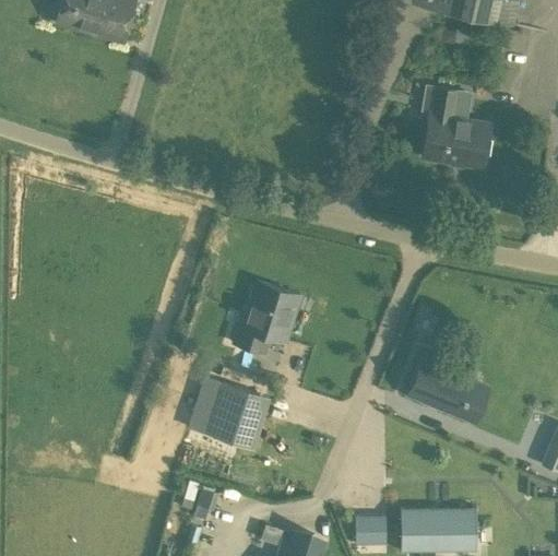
[(63,0),(58,24),(123,43),(135,1),(131,0),(63,0)]
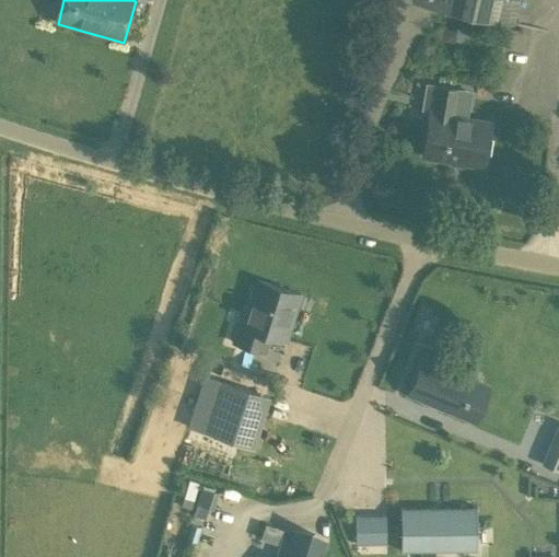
[(521,4),(502,0),(414,0),(412,6),(515,28),(521,4)]
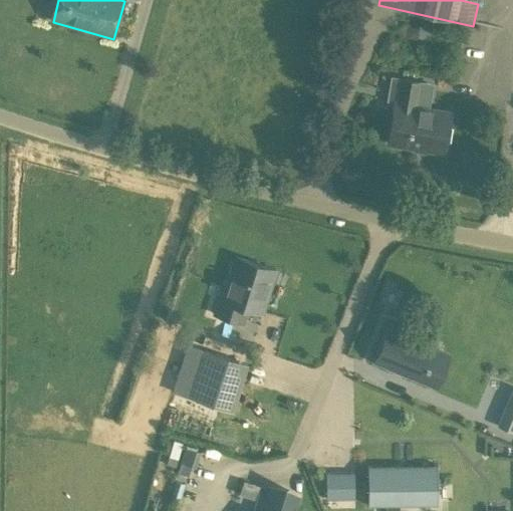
[(396,107),(390,146),(444,155),(450,116),(396,107)]
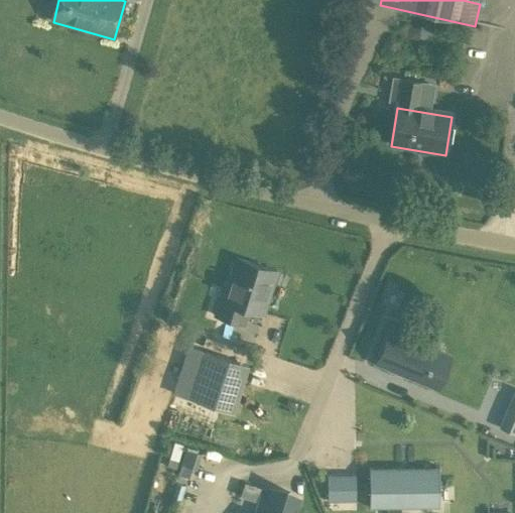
[(277,274),(237,260),(223,302),(219,302),(214,317),(246,329),(251,312),(264,316),(277,274)]
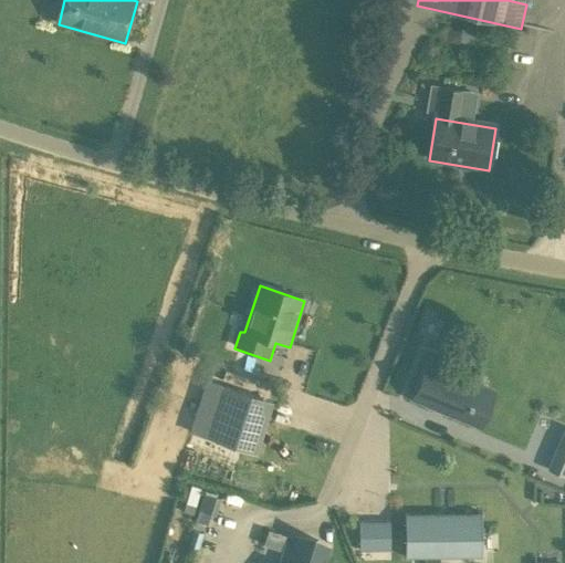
[(415,399),(466,420),(479,388),(428,367),(415,399)]
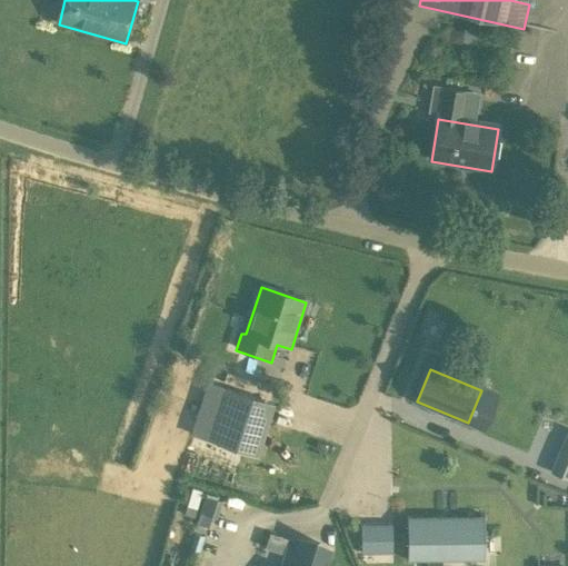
[(245,454),(262,400),(227,389),(209,443),(245,454)]
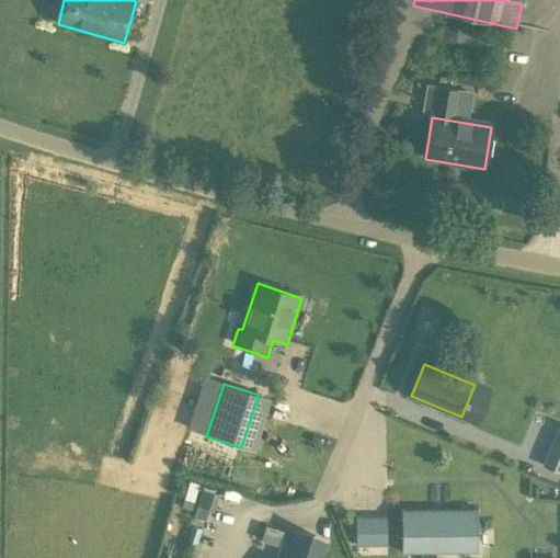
[(559,430),(546,464),(559,470),(559,430)]
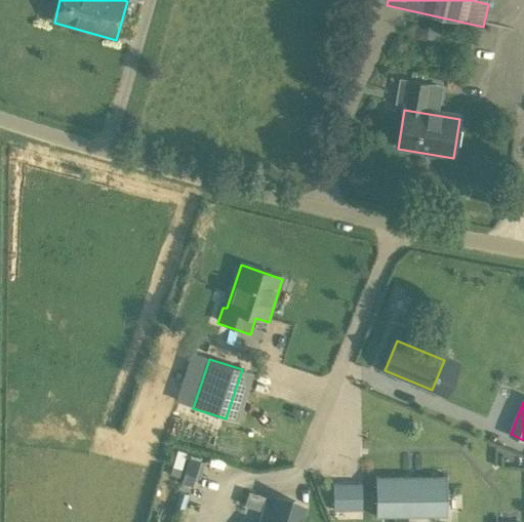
[(187,468),(202,473),(205,464),(190,458),(187,468)]
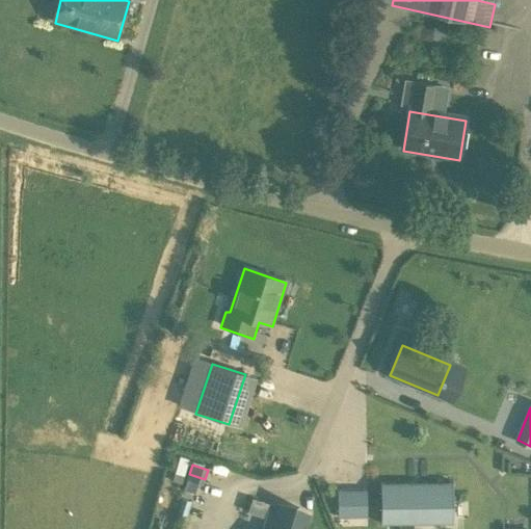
[(185,492),(194,495),(198,484),(188,481),(185,492)]
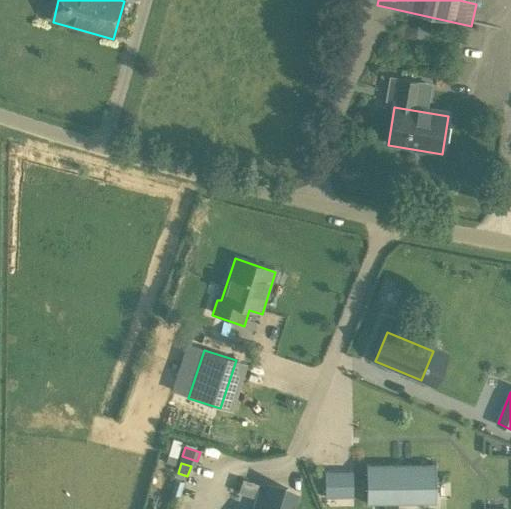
[(436,465),(367,466),(367,506),(437,505),(436,465)]
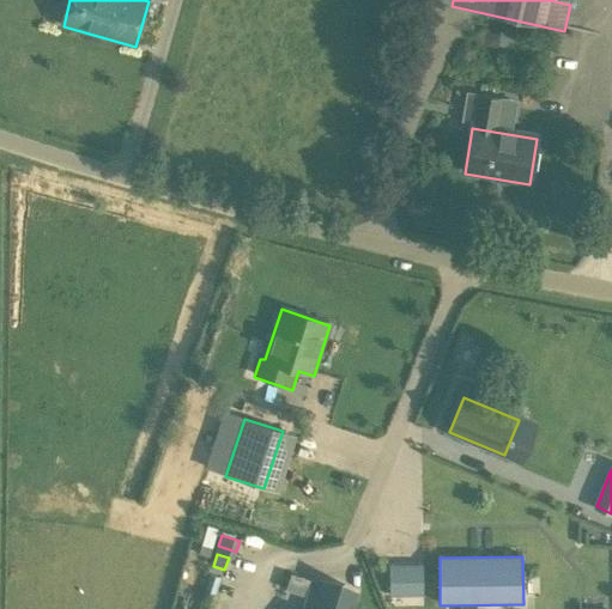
[(423,596),(423,567),(391,567),(391,596),(423,596)]
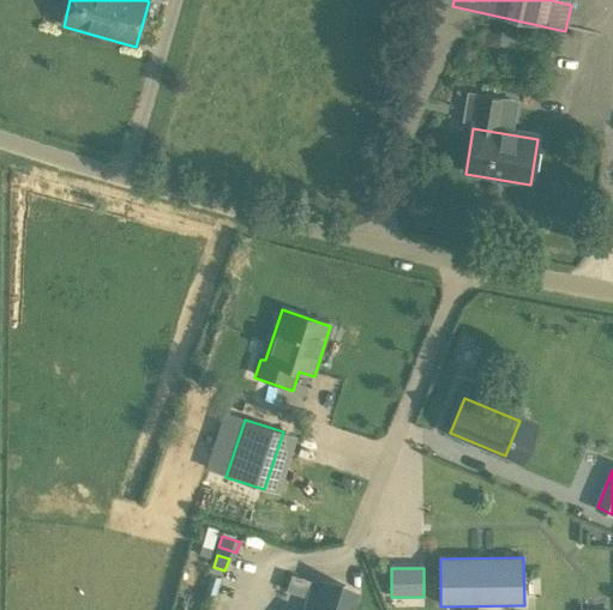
[(352,609),(356,596),(322,584),(313,609),(352,609)]
